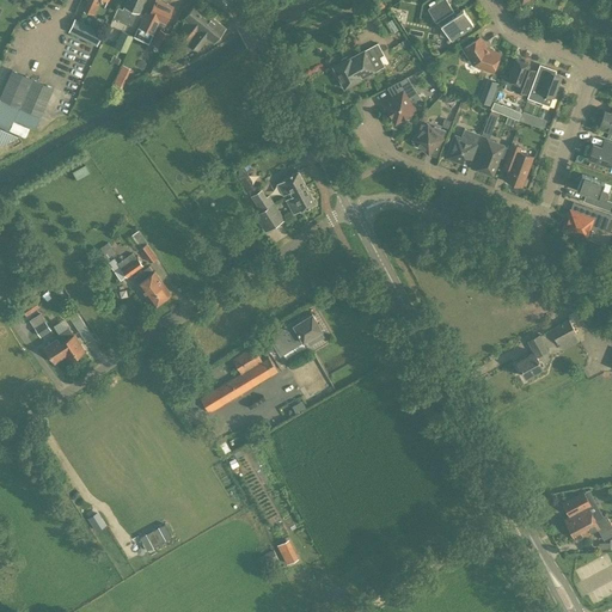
[(87,0),(83,10),(93,14),(99,4),(96,2),(97,0),(105,0),(108,1),(108,0),(87,0)]
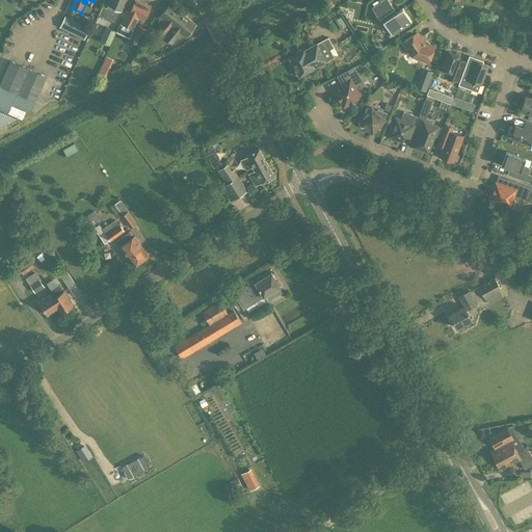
[(110,0),(108,5),(106,8),(103,6),(99,15),(114,22),(120,10),(121,11),(125,0),(110,0)]
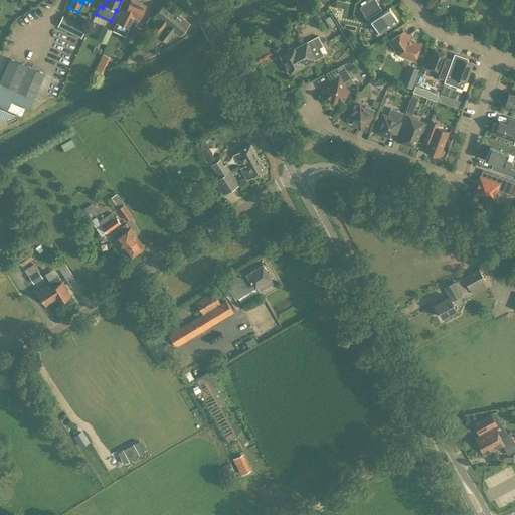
[(133,0),(131,0),(125,12),(122,10),(117,21),(129,27),(133,17),(139,19),(145,6),(133,0)]
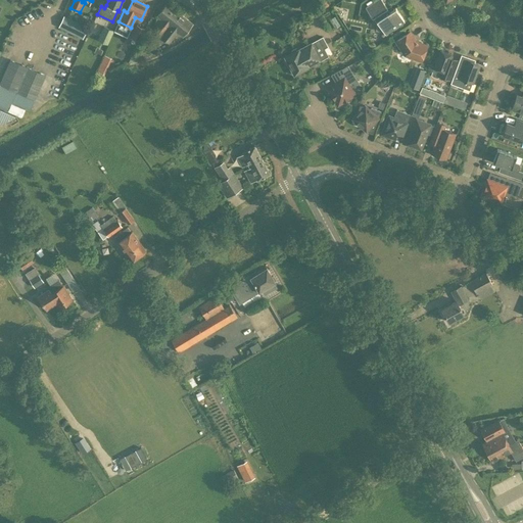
[(374,16),(377,21),(376,31),(384,33),(385,34),(405,20),(395,7),(389,11),(381,0),(377,0),(366,8),(372,18),(374,16)]
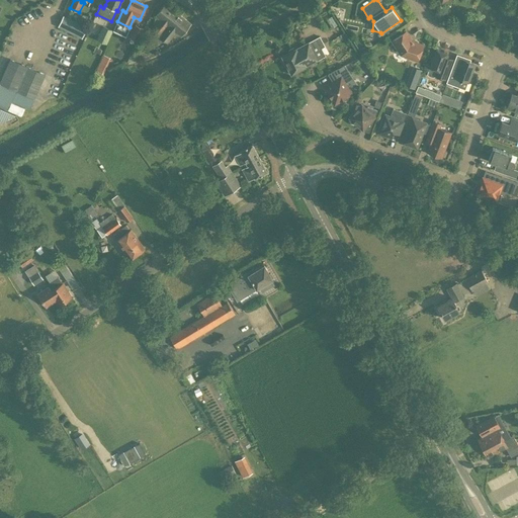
[(159,37),(177,14),(164,4),(155,15),(160,19),(151,31),(159,37)]
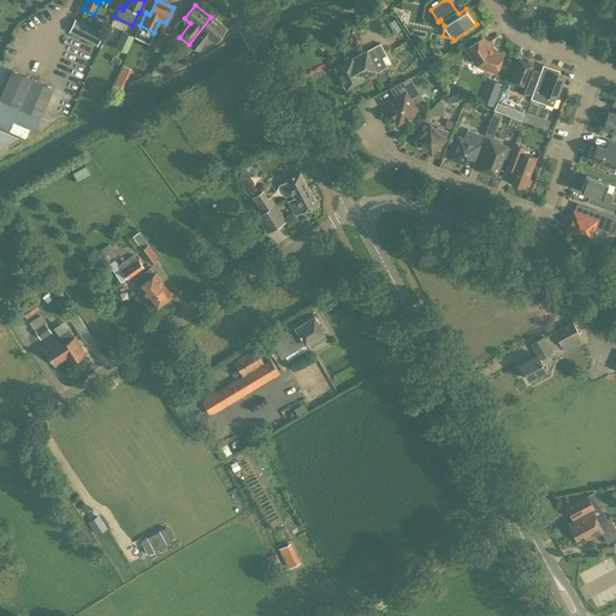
[(226,29),(211,17),(189,45),(199,52),(208,39),(214,43),(226,29)]
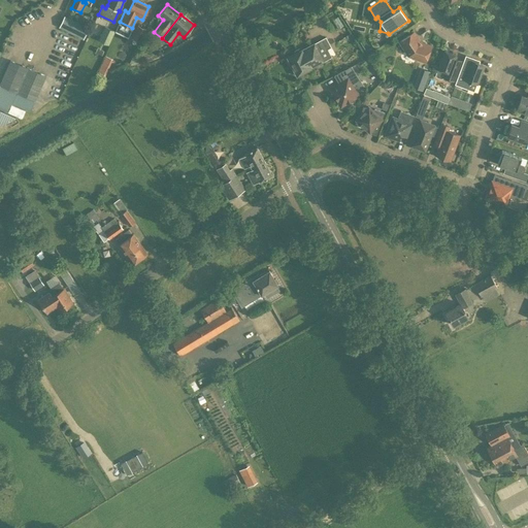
[(65,17),(59,27),(83,39),(89,28),(65,17)]
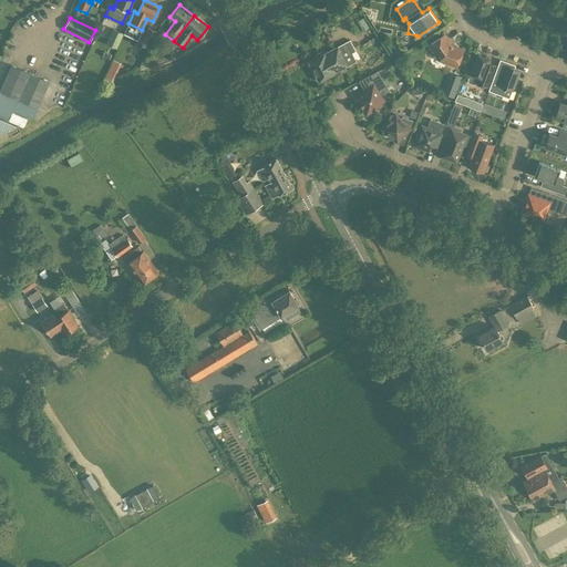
[(150,44),(156,31),(147,27),(142,41),(150,44)]
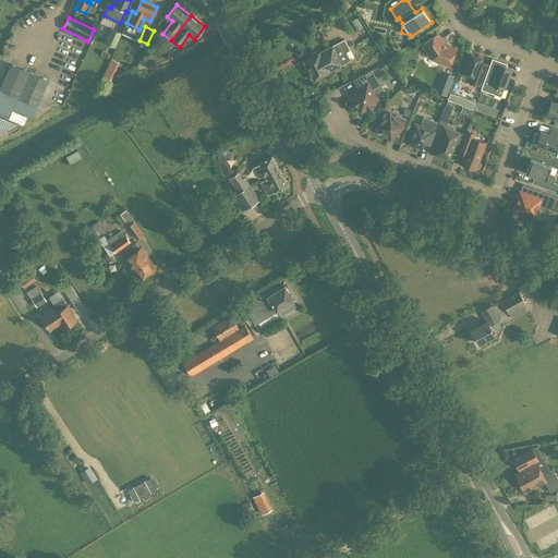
[(104,43),(114,47),(121,33),(111,27),(104,43)]
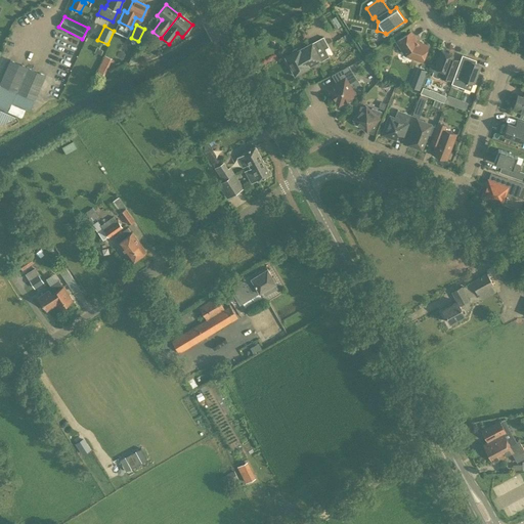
[(422,61),(428,46),(419,42),(416,40),(410,32),(396,41),(402,51),(410,57),(422,61)]
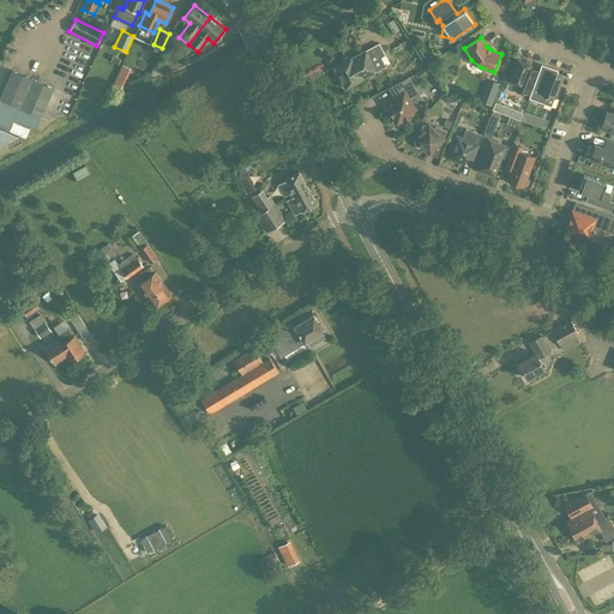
[(378,43),(349,59),(348,56),(343,59),(344,61),(333,67),(344,89),(378,72),(374,66),(383,61),(379,55),(383,53),(378,43)]
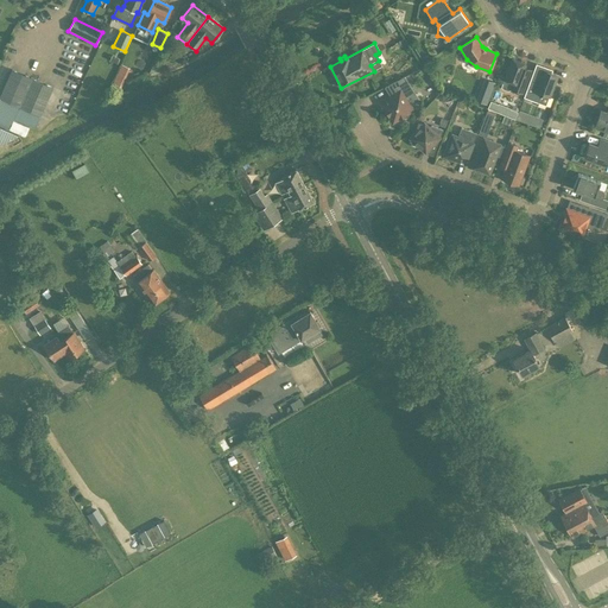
[(510,90),(511,89),(523,93),(531,69),(524,67),(525,64),(512,58),(504,78),(501,86),(501,88),(502,89),(507,90),(510,90)]
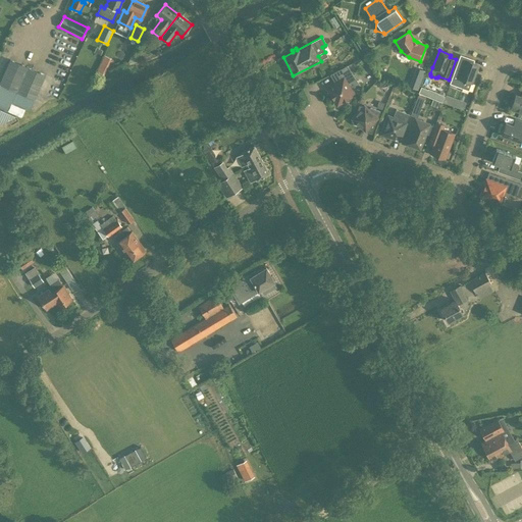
[(478,64),(473,63),(474,60),(467,57),(465,60),(463,66),(461,67),(456,65),(450,84),(463,89),(466,81),(471,83),(478,64)]
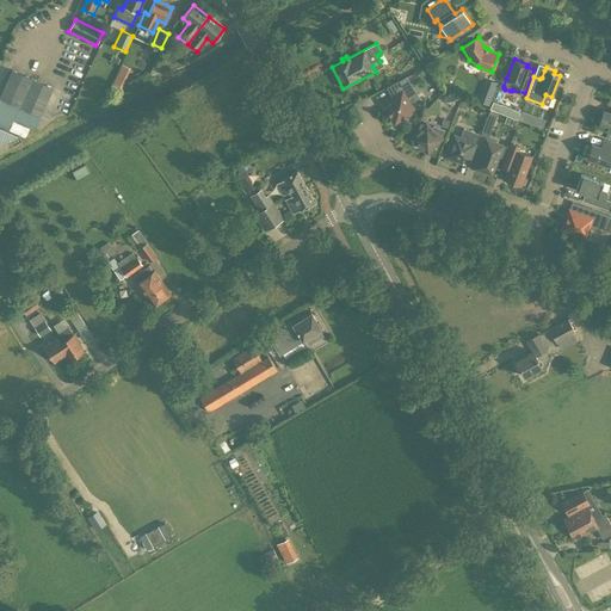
[(39,117),(53,88),(12,71),(0,97),(0,125),(25,137),(29,129),(13,122),(14,119),(35,129),(39,117)]
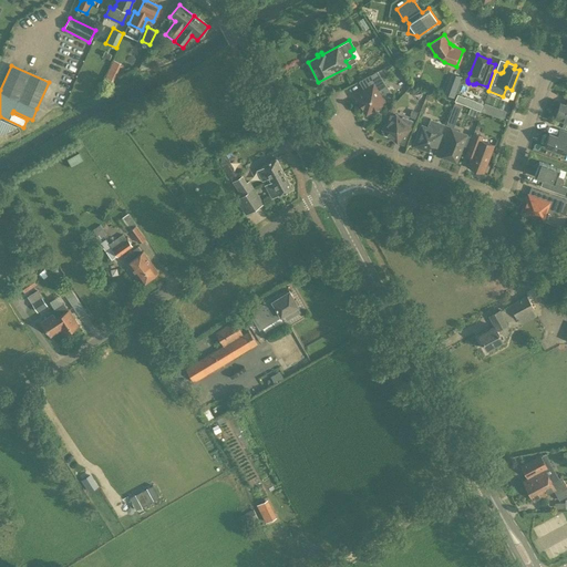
[(378,91),(387,85),(378,71),(359,81),(364,90),(354,95),(367,114),(385,102),(378,91)]
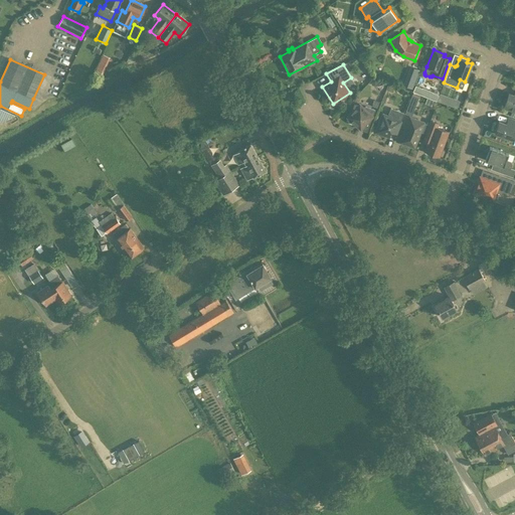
[(404,84),(414,89),(420,68),(411,65),(404,84)]
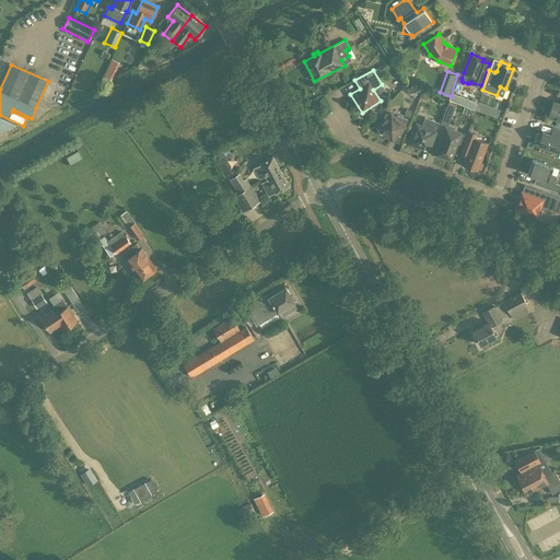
[(454,92),(451,100),(499,117),(502,109),(454,92)]
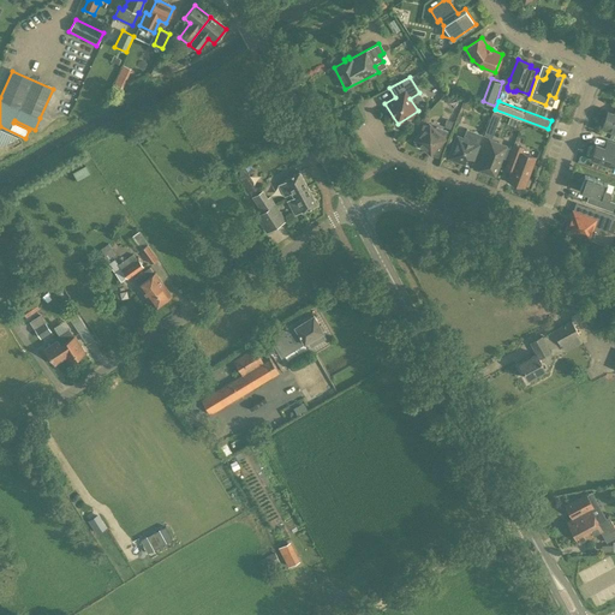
[(614,114),(607,112),(601,129),(614,132),(614,114)]
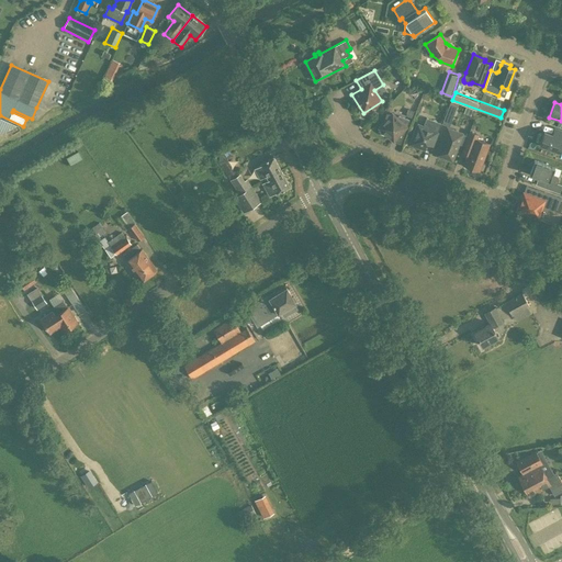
[(453,114),(457,105),(450,103),(447,112),(453,114)]
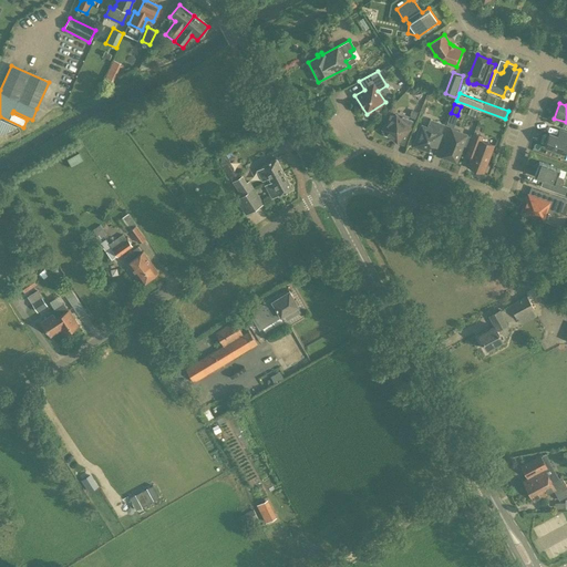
[(404,145),(413,121),(402,116),(401,119),(395,114),(382,129),(384,131),(383,134),(390,136),(397,142),(404,145)]
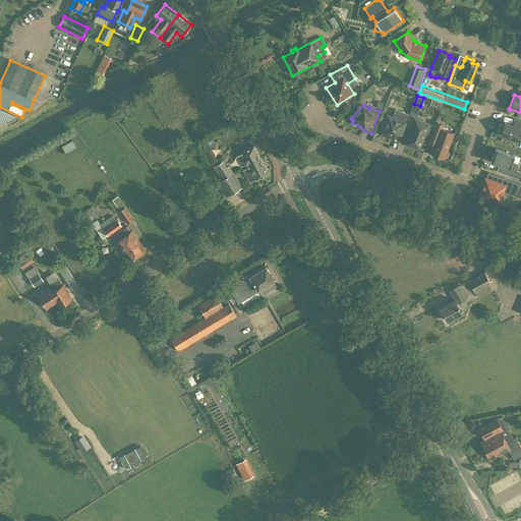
[(15,116),(0,109),(0,122),(2,123),(15,116)]
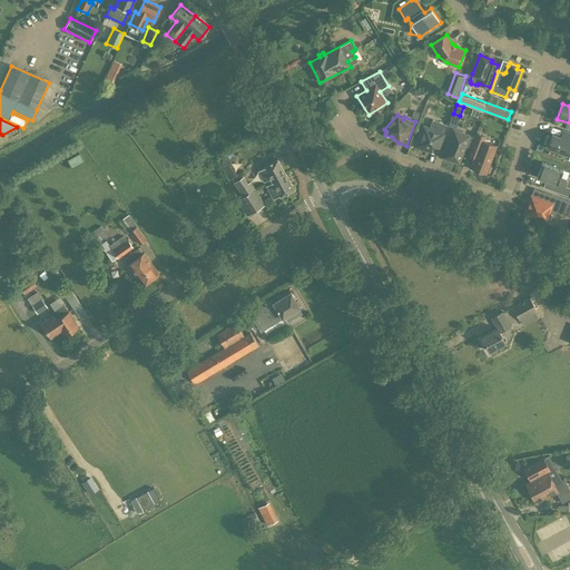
[(439,147),(448,125),(432,119),(429,128),(423,126),(415,146),(430,151),(432,145),(439,147)]
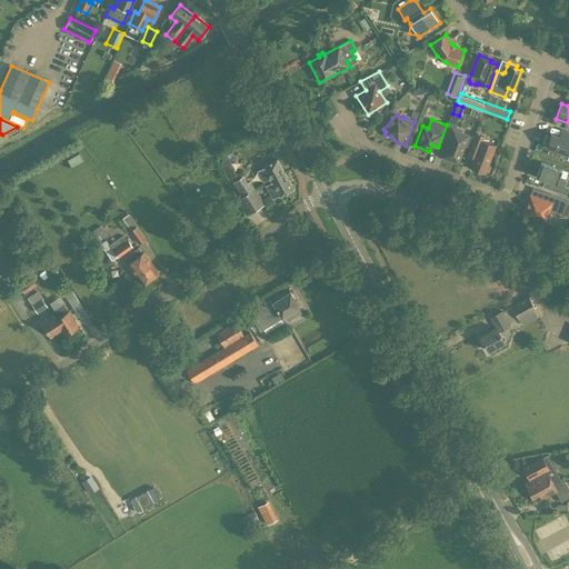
[(470,148),(473,138),(468,136),(468,135),(453,129),(442,156),(445,157),(445,160),(450,161),(451,160),(458,162),(463,146),(470,148)]
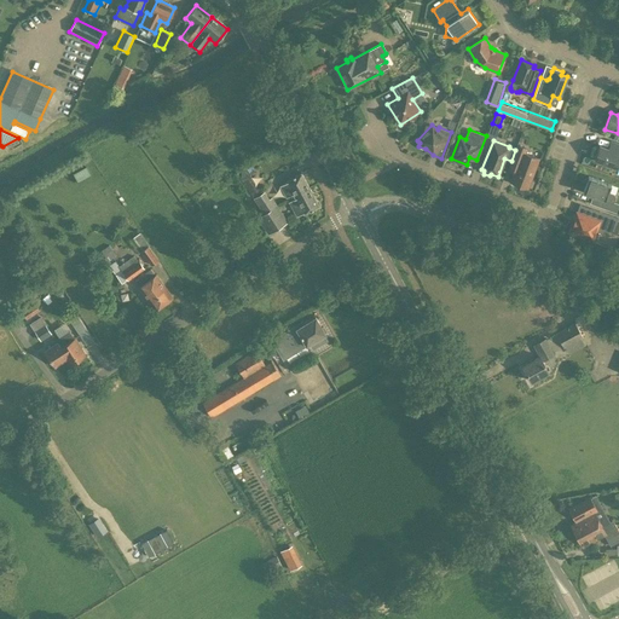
[(594,160),(605,163),(606,167),(612,168),(614,167),(615,168),(618,160),(618,144),(617,144),(614,151),(599,145),(594,160)]
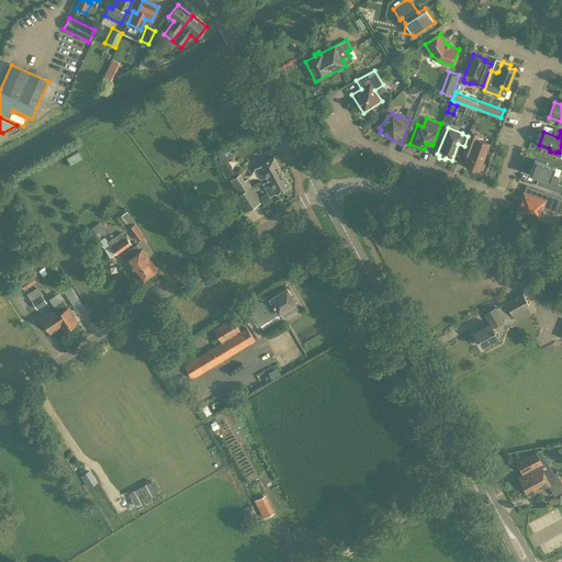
[(479,170),(489,144),(476,139),(478,135),(470,132),(461,154),(468,156),(464,165),(479,170)]
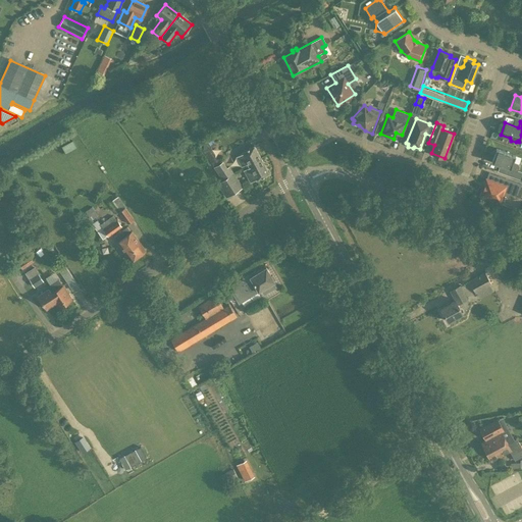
[(248,166),(260,159),(254,147),(241,154),(242,155),(236,158),(241,167),(247,164),(248,166)]
